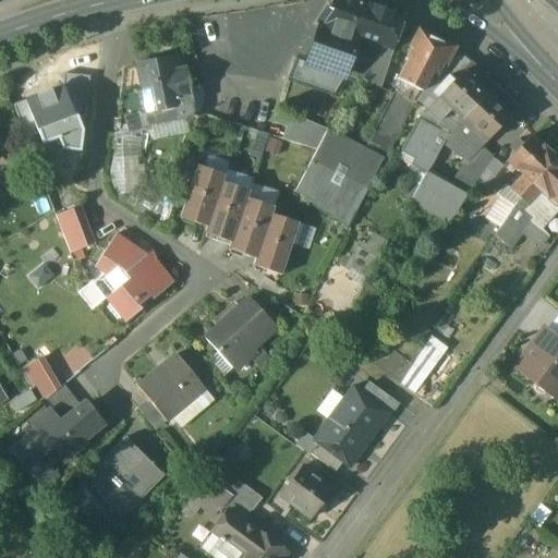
[(376,3),(375,7),(352,0),(335,0),(329,10),(334,12),(325,25),(319,24),(306,63),(305,67),(330,75),(331,71),(344,75),(381,87),(404,19),(386,11),(387,7),(376,3)]
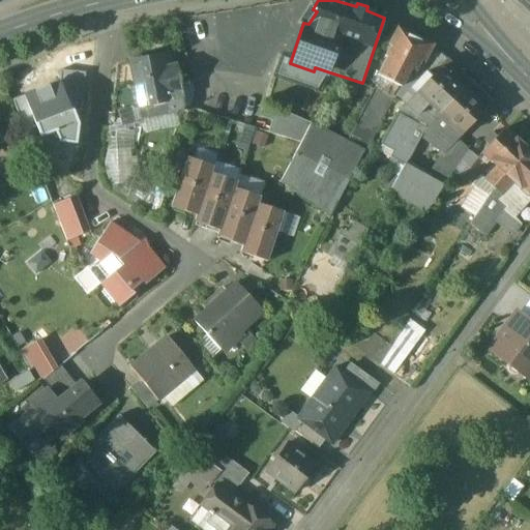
[(529,0),(514,0),(529,12),(529,0)]
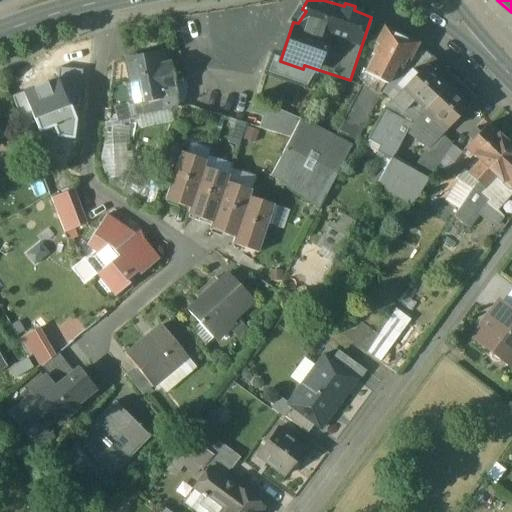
[(423,46),(384,28),(376,44),(378,45),(373,54),(374,55),(365,72),(387,85),(423,46)]
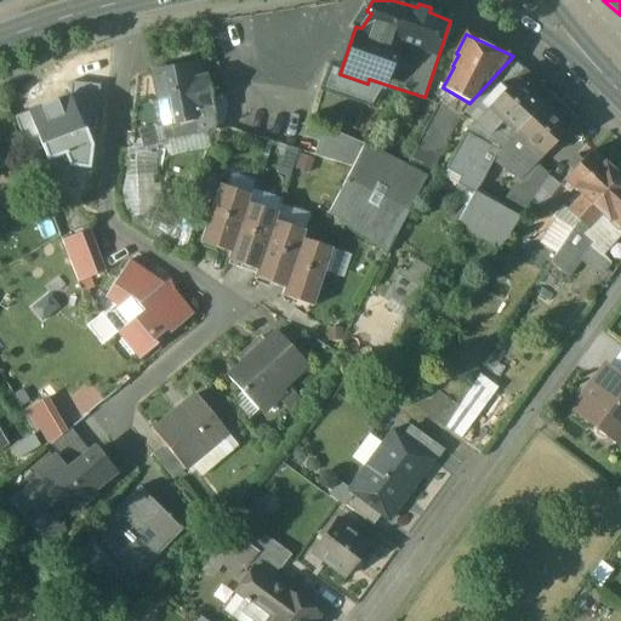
[(193,66),(138,78),(132,148),(206,131),(203,108),(210,107),(205,80),(198,80),(193,66)]
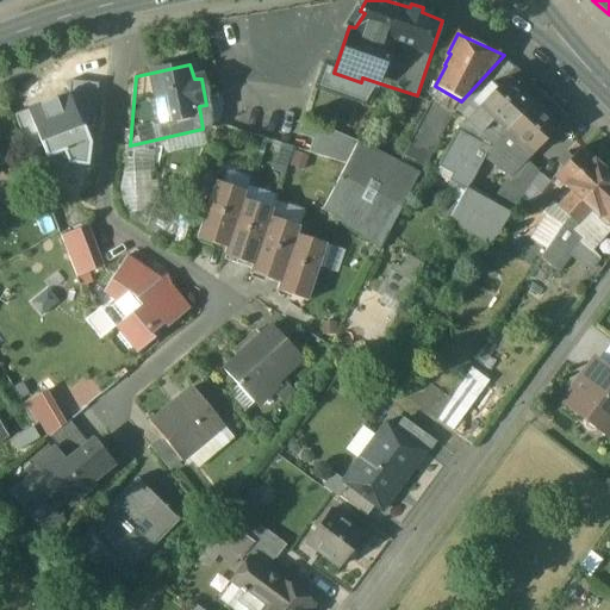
[(327,66),(319,86),(365,101),(377,82),(362,78),(361,82),(334,73),(335,69),(327,66)]
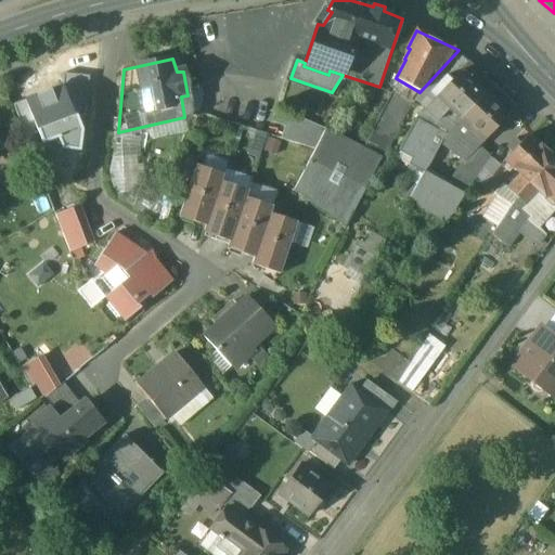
[(492,85),(469,63),(451,81),(446,76),(428,92),(434,98),(424,108),(417,120),(401,152),(414,159),(410,165),(420,169),(425,172),(427,169),(440,143),(449,131),(450,131),(460,118),(492,85)]
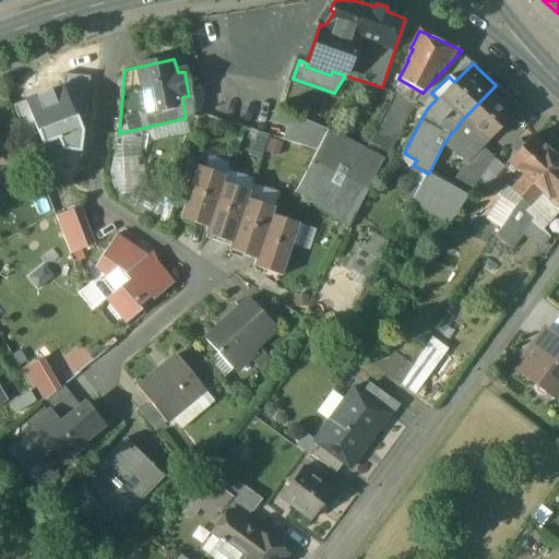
[(61,88),(72,120),(75,119),(87,115),(86,110),(91,76),(63,73),(61,88)]
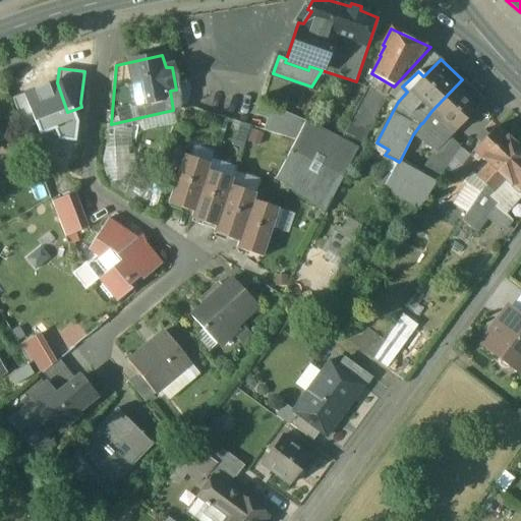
[(483,101),(462,79),(431,111),(442,120),(437,125),(449,136),(450,136),(483,101)]
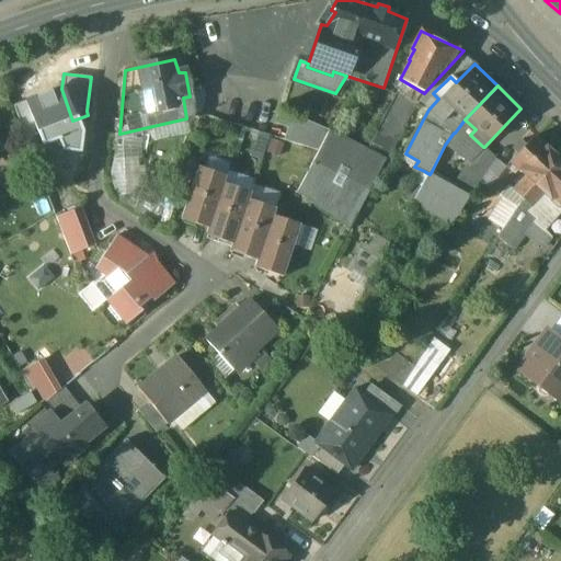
[(61,89),(23,102),(34,134),(72,121),(61,89)]
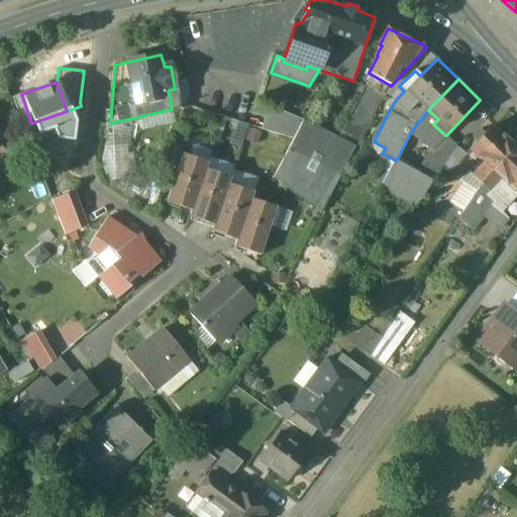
[(365,86),(346,133),(365,140),(384,94),(365,86)]
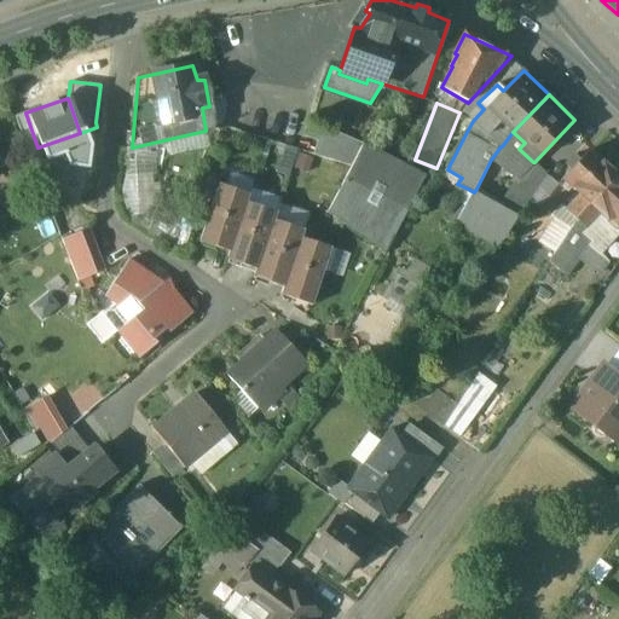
[(38,148),(25,113),(16,116),(28,151),(38,148)]
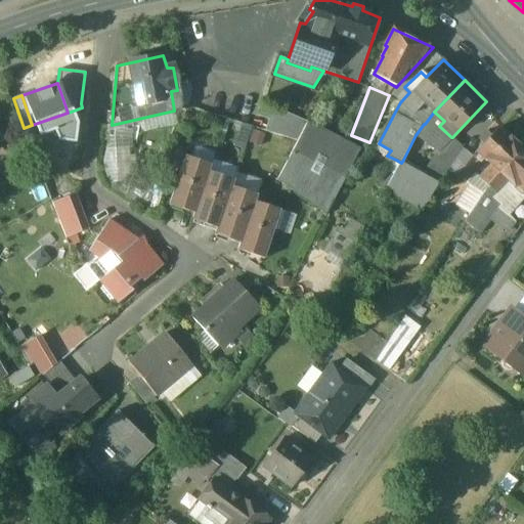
[(277,108),(269,129),(300,141),(308,121),(277,108)]
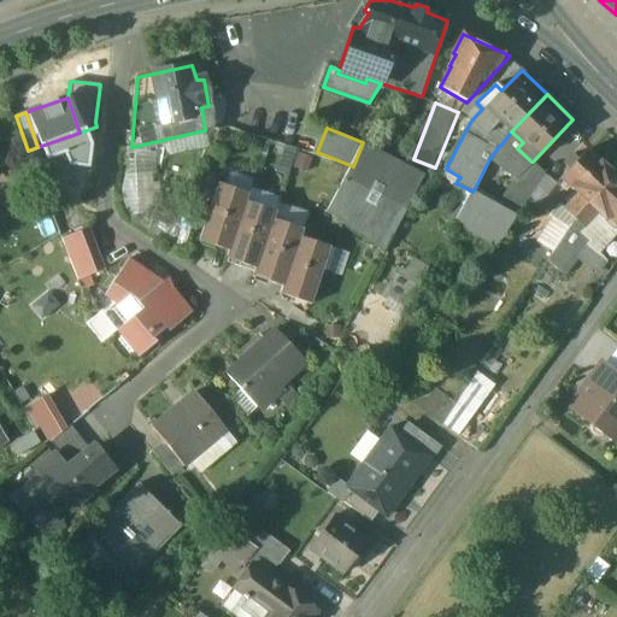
[(80,133),(37,147),(43,163),(62,156),(66,168),(87,170),(88,148),(83,131),(80,133)]
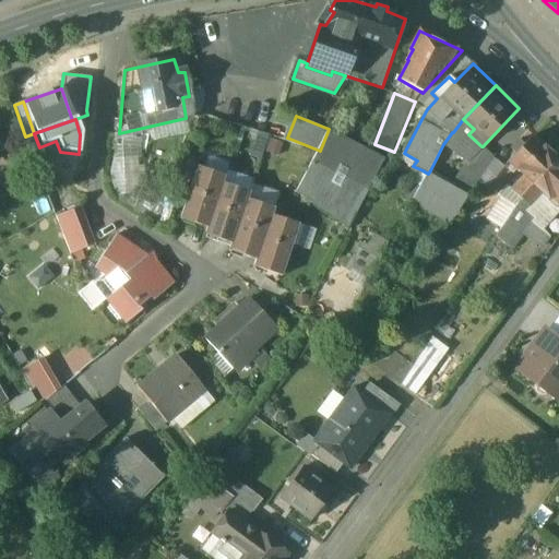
[(474,129),(463,119),(453,132),(452,132),(443,144),(473,158),(482,146),(468,134),(474,129)]
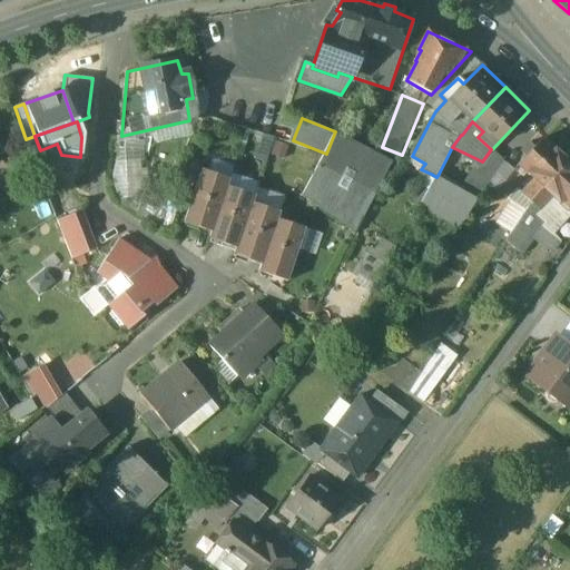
[(264,134),(256,158),(286,167),(293,143),(264,134)]
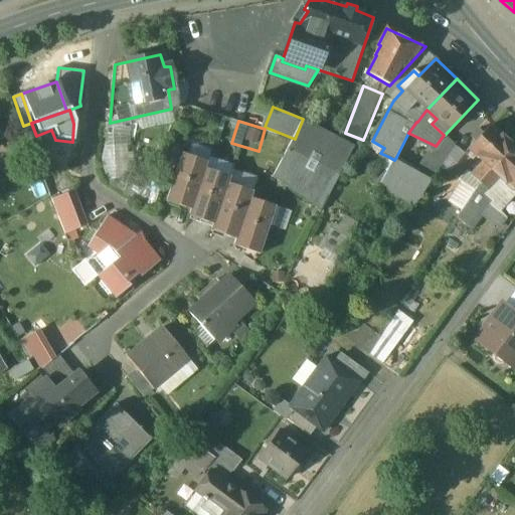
[(353,147),(304,122),(276,180),(323,211),(353,147)]
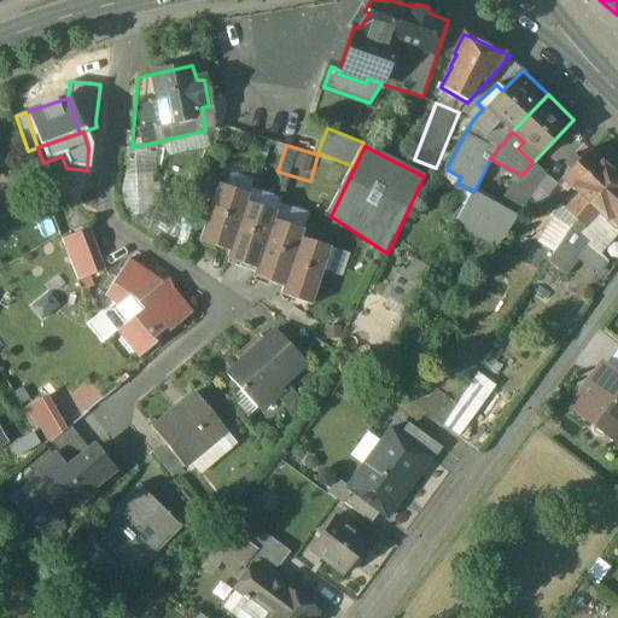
[(612,174),(584,150),(575,161),(570,157),(561,167),(566,170),(558,180),(577,198),(565,213),(573,220),(612,174)]
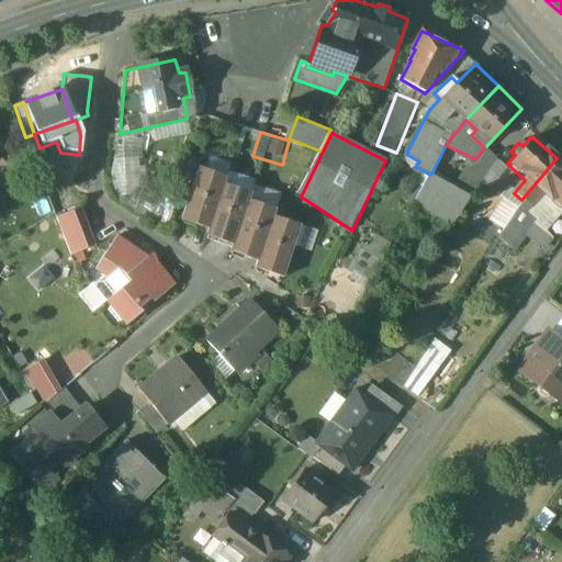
[(484,147),(475,159),(456,184),(473,192),(491,165),(497,157),(485,147),(484,147)]
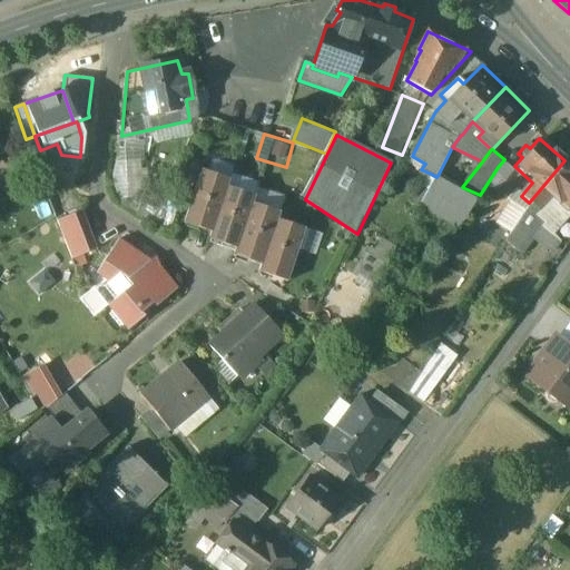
[(569,165),(564,160),(529,203),(530,204),(539,213),(551,199),(561,208),(557,212),(561,215),(564,212),(566,213),(569,207),(569,165)]
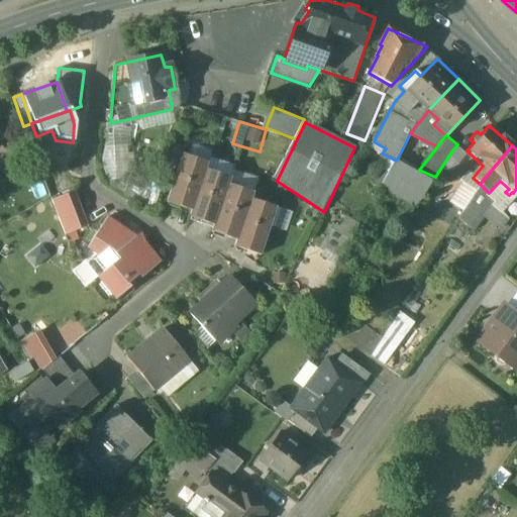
[(209,162),(184,153),(168,201),(193,210),(206,171),(209,162)]
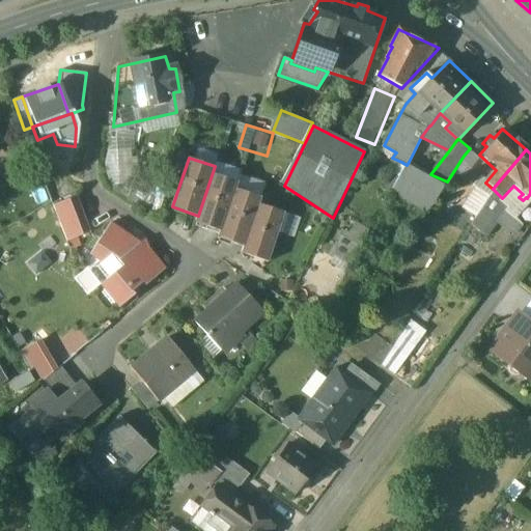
[(407,165),(401,162),(385,190),(392,192),(407,165)]
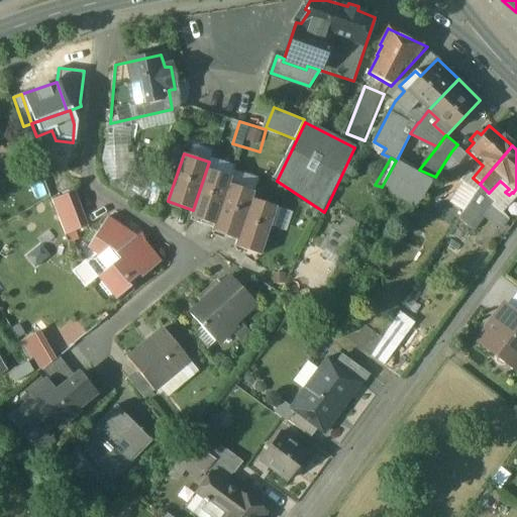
[(419,170),(398,158),(396,161),(382,187),(417,207),(435,177),(419,170)]
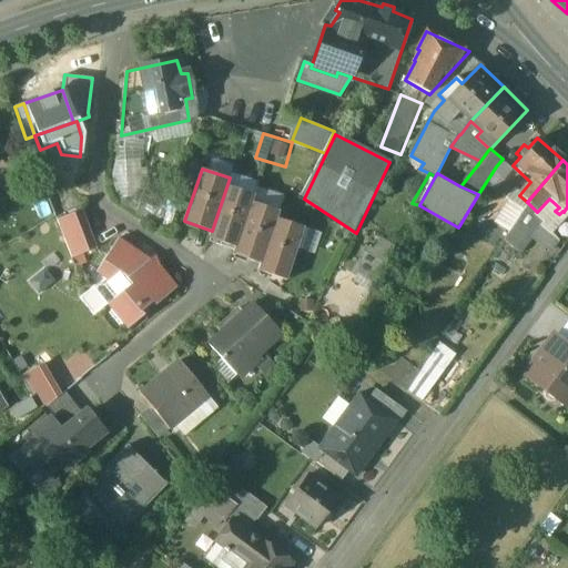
[(150,194),(150,175),(120,175),(120,194),(150,194)]
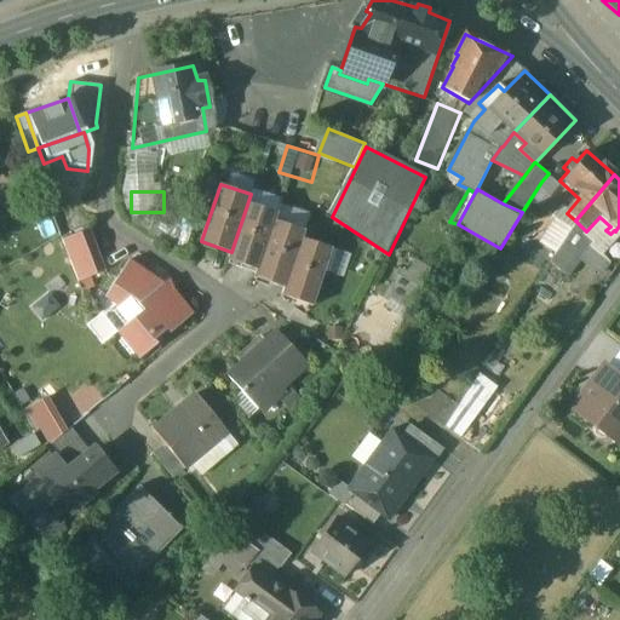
[(276,214),(247,205),(231,252),(228,262),(258,271),(274,222),(276,214)]
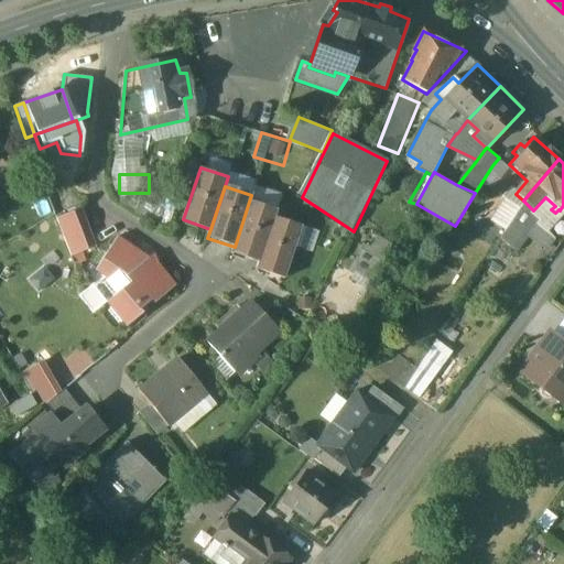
[(264,188),(261,198),(282,205),(285,194),(264,188)]
